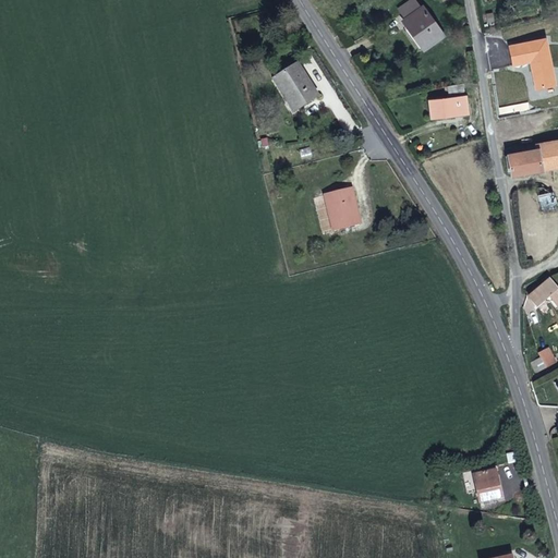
[(381,5),(378,0),(370,0),(375,9),(381,5)]
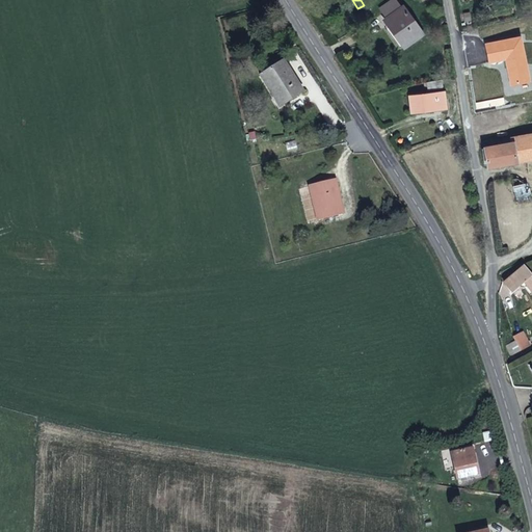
[(401,38),(400,40),(405,47),(422,33),(403,7),(401,8),(395,0),(393,0),(381,9),(388,19),(386,20),(391,27),(393,26),(401,38)]
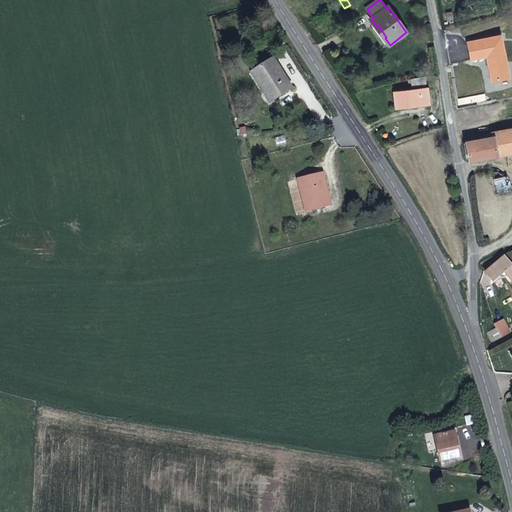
[(253,23),(258,21),(255,15),(250,18),(253,23)]
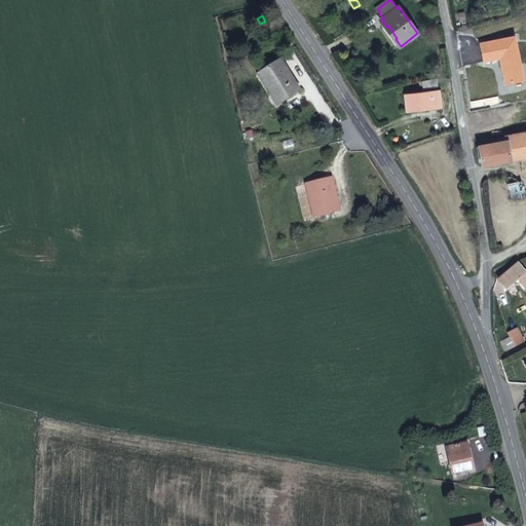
[(386,27),(396,39),(397,38),(388,26),(386,27)]
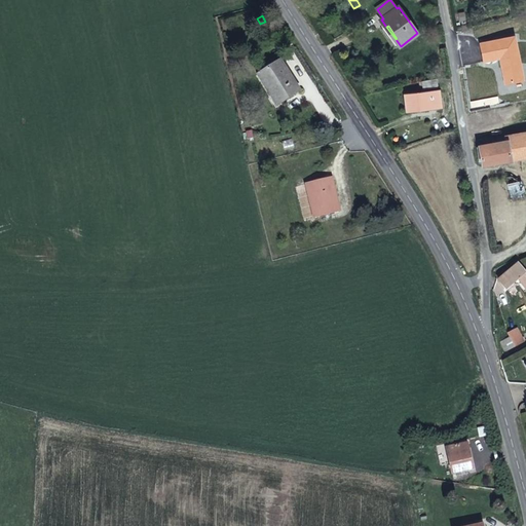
[(514,37),(479,44),(483,62),(499,59),(501,58),(503,68),(501,68),(504,84),(522,81),(514,37)]
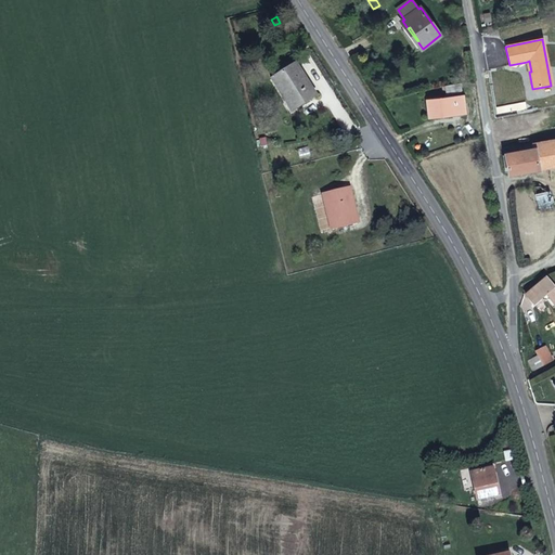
[(272,79),(286,101),(289,100),(295,110),(317,95),(296,64),(272,79)]
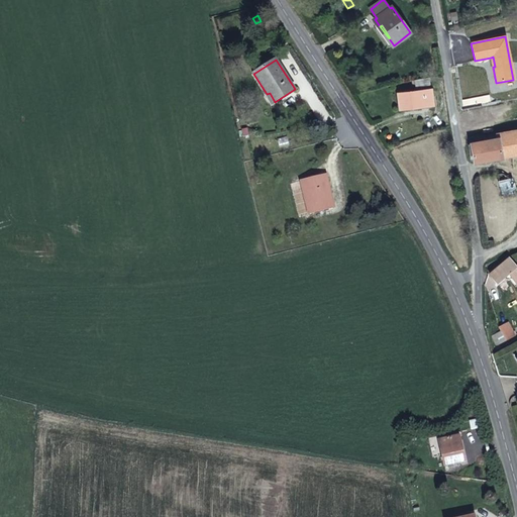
[(429,86),(428,79),(414,81),(415,89),(429,86)]
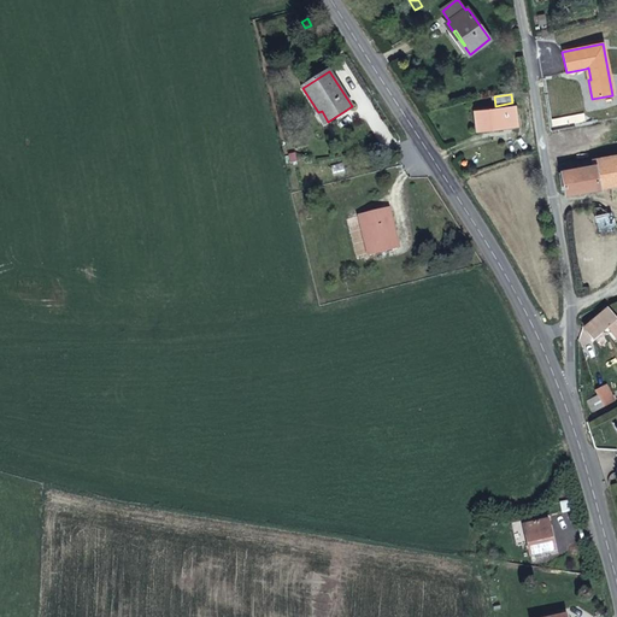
[(475,111),(476,125),(506,122),(507,127),(517,125),(515,106),(475,111)]
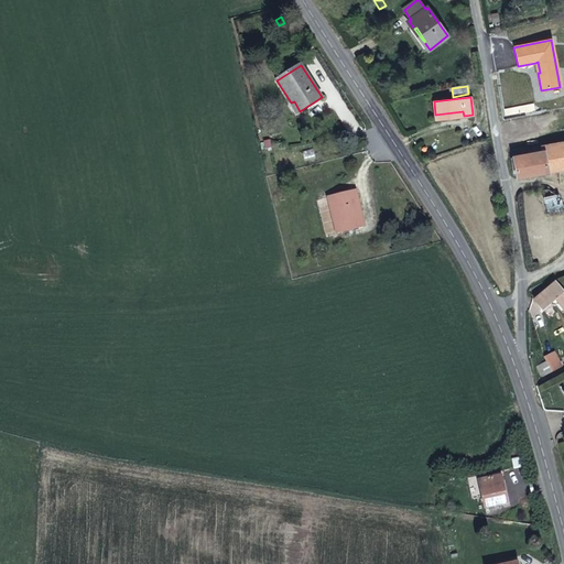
[(294,101),(291,102),(297,114),(300,111),(294,101)]
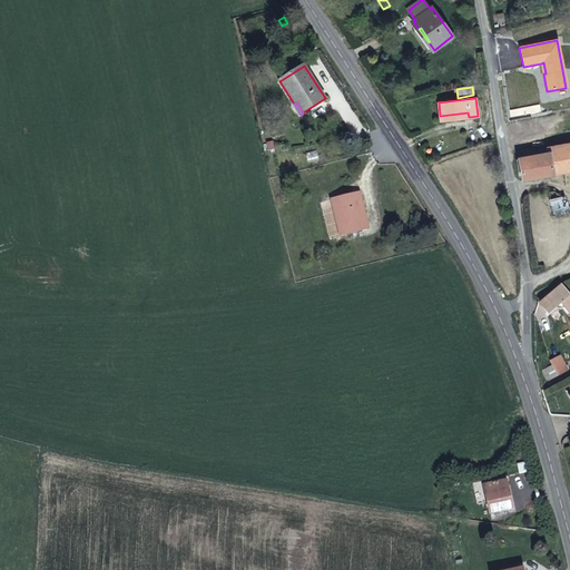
[(554,173),(569,169),(569,144),(547,148),(548,154),(519,158),(523,178),(554,173)]
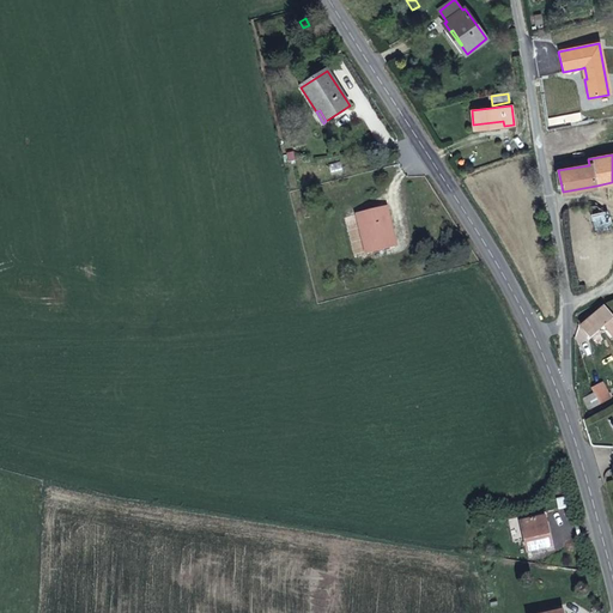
[(339,162),(328,164),(331,174),(343,171),(339,162)]
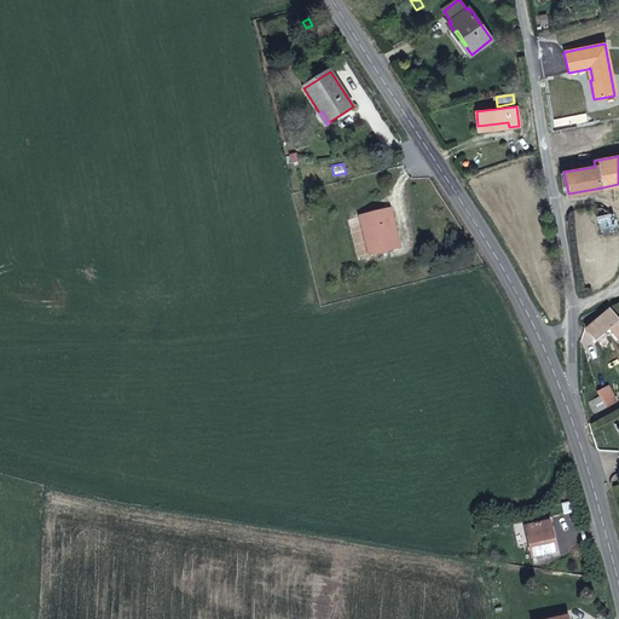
[(608,215),(607,208),(596,209),(597,218),(608,215)]
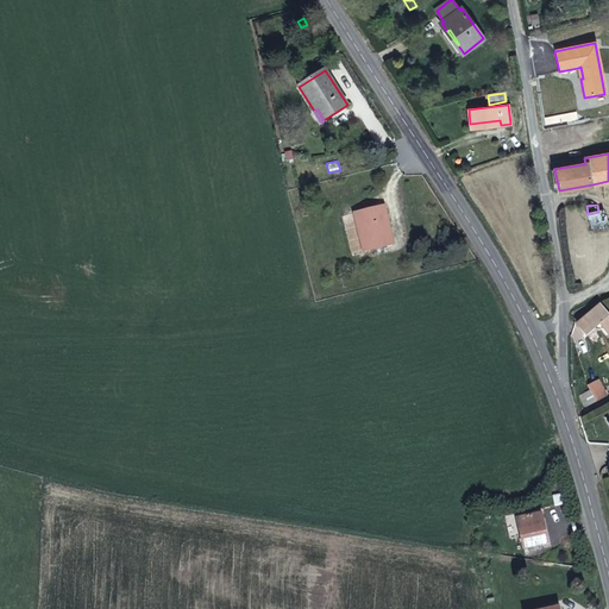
[(394,244),(391,232),(385,233),(384,226),(389,225),(384,207),(356,214),(358,227),(363,226),(369,250),(394,244)]
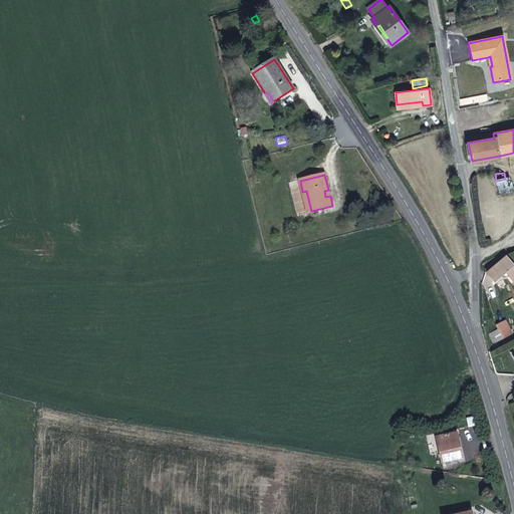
[(308,212),(311,211),(306,191),(302,192),(308,212)]
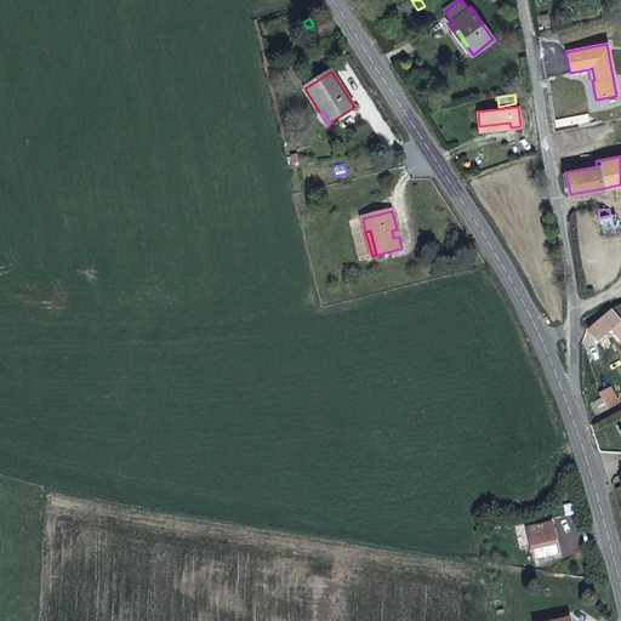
[(620,341),(620,322),(611,311),(588,330),(597,341),(611,329),(620,342),(620,341)]
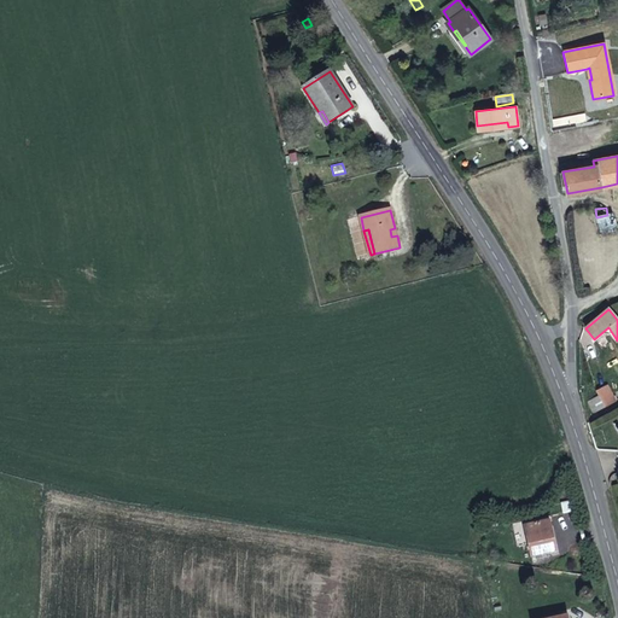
[(608,388),(598,392),(600,397),(589,402),(594,413),(617,402),(608,388)]
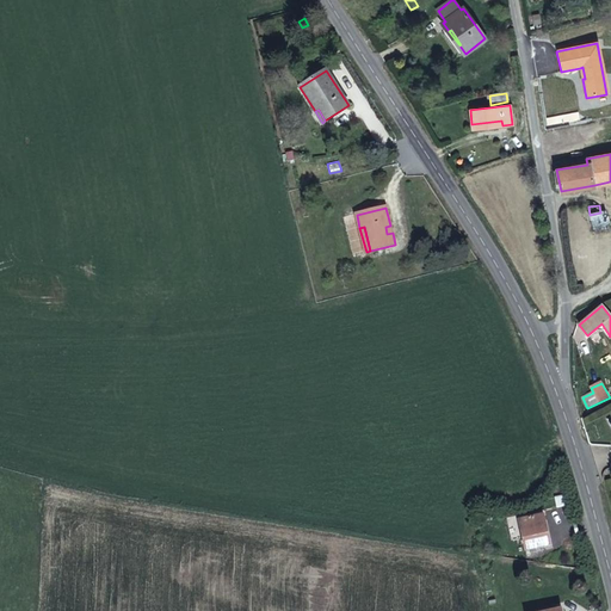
[(556,507),(566,506),(563,494),(554,497),(556,507)]
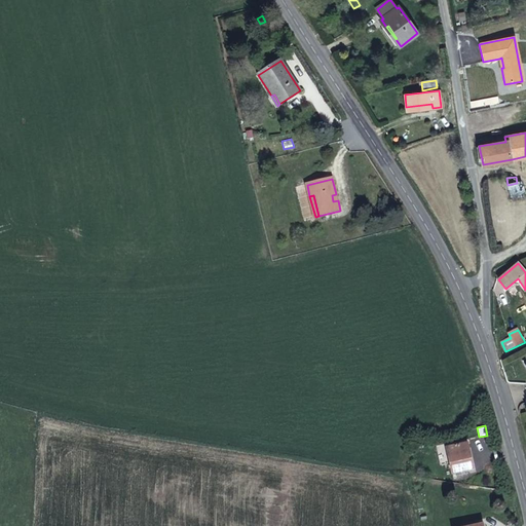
[(441,464),(450,462),(447,448),(465,444),(472,471),(467,471),(468,474),(476,472),(470,440),(437,447),(441,464)]
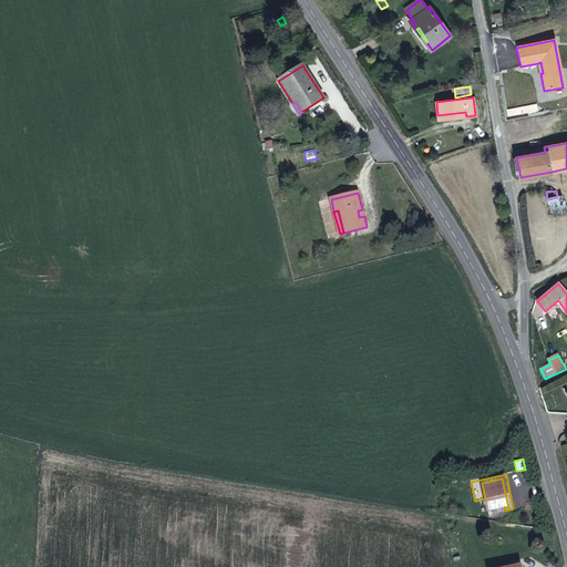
[(482,483),(485,498),(488,514),(505,511),(504,507),(508,507),(502,478),(482,483)]
